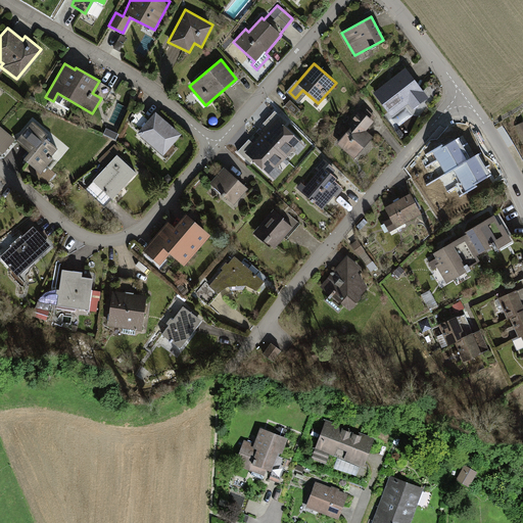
[(405,68),(373,93),(391,115),(407,103),(412,109),(427,97),(405,68)]
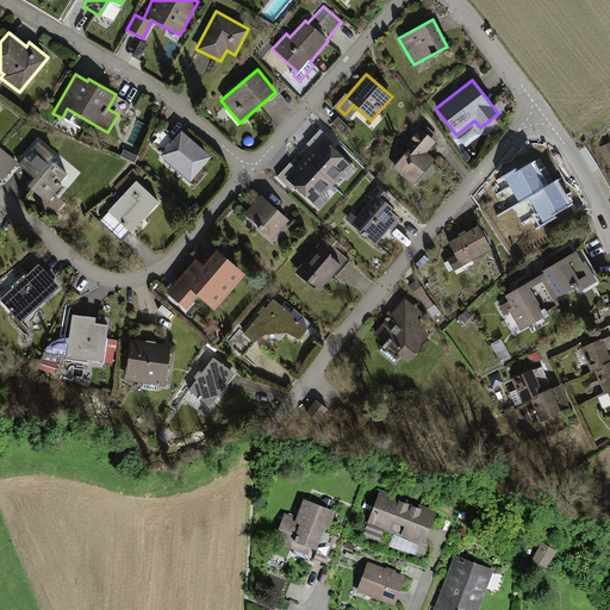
[(160,125),(150,143),(162,153),(159,156),(195,186),(206,173),(199,167),(209,155),(179,130),(174,136),(160,125)]
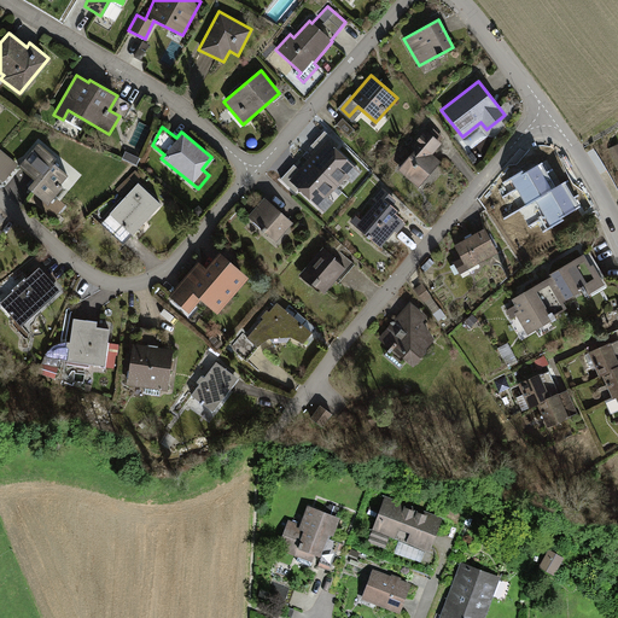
[(413,149),(396,169),(418,187),(439,161),(431,153),(439,143),(424,129),(409,146),(413,149)]
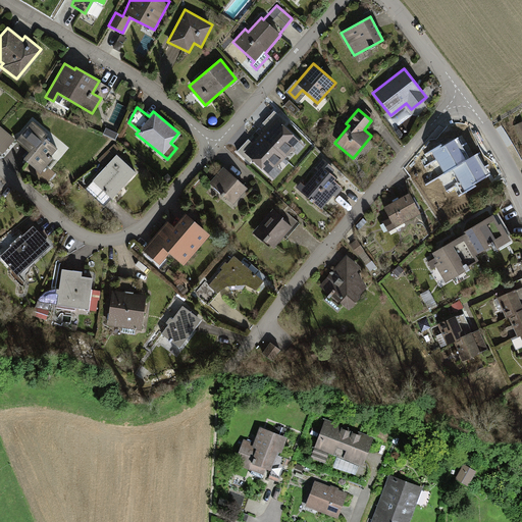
[(267,128),(260,136),(296,168),(314,148),(274,111),(263,124),(267,128)]
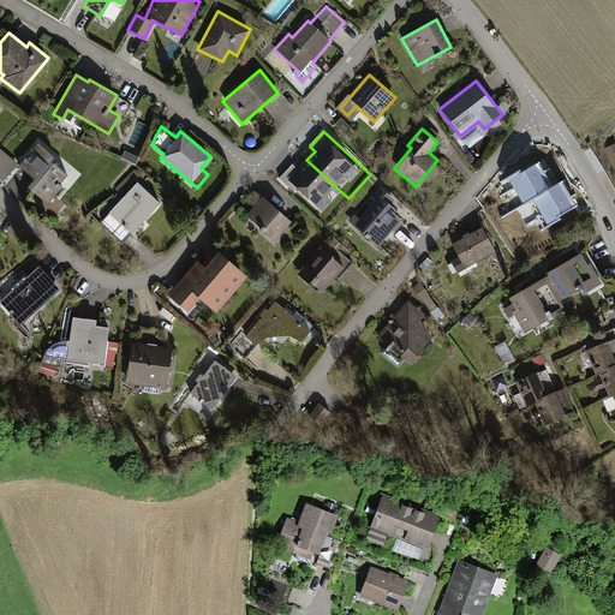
[(35,142),(17,165),(34,179),(27,187),(46,203),(60,186),(57,184),(65,173),(49,161),(53,156),(35,142)]
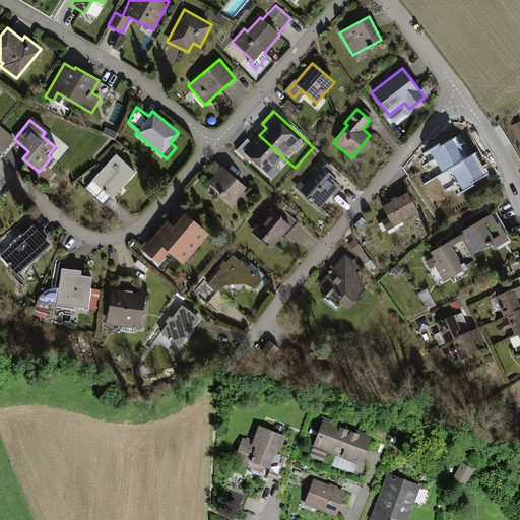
[(519,124),(519,122),(510,125),(519,147),(519,146),(519,124)]
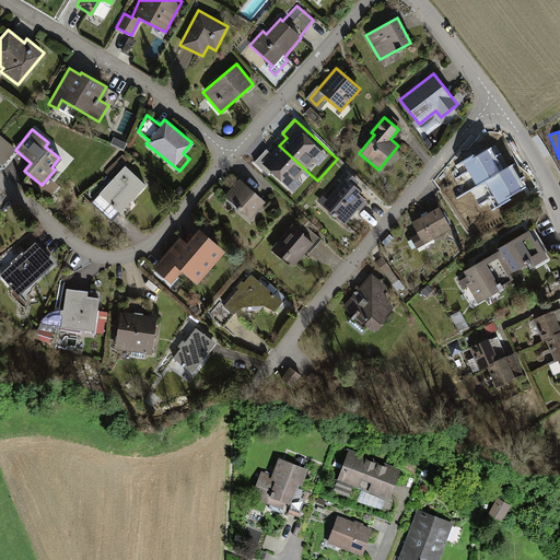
[(477,156),(475,154),(463,162),(469,172),(461,177),(478,205),(487,199),(493,210),(526,189),(498,144),(477,156)]
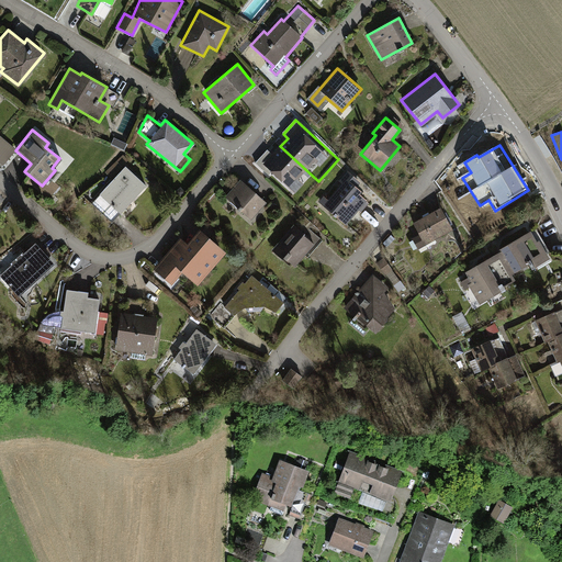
[(298,204),(318,181),(280,146),(272,155),(268,152),(255,166),(298,204)]
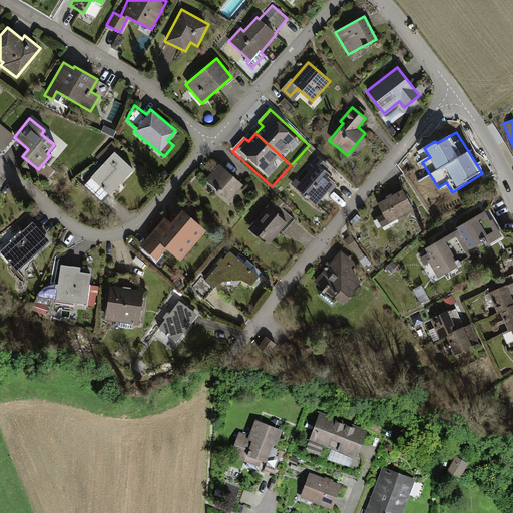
[(133,167),(114,151),(84,184),(102,201),(133,167)]
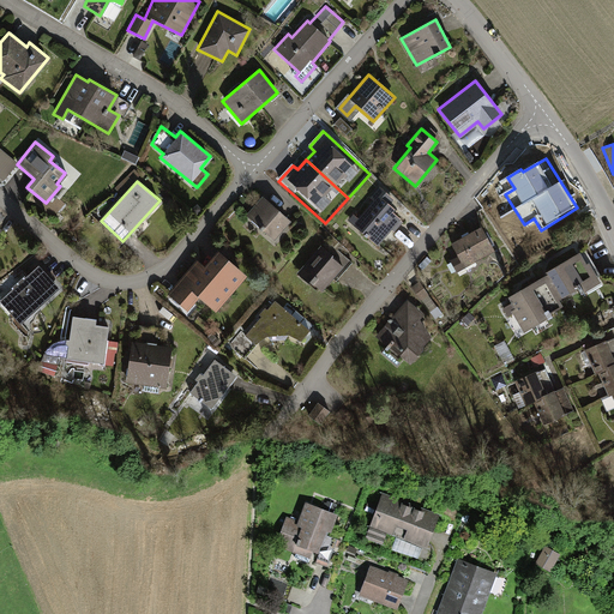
[(353,215),(348,221),(378,245),(389,230),(389,232),(399,218),(391,212),(395,209),(389,204),(393,198),(377,186),(371,193),(372,194),(369,198),(372,199),(356,218),(353,215)]
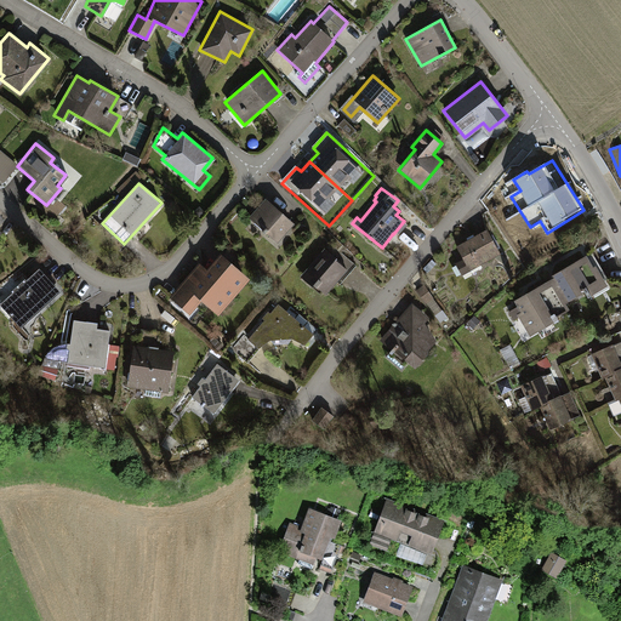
[(265,198),(248,217),(277,243),(294,223),(265,198)]
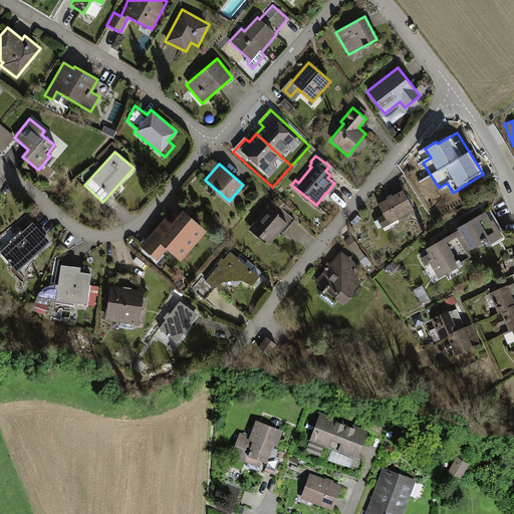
[(402,190),(377,203),(383,215),(376,218),(381,228),(414,211),(402,190)]
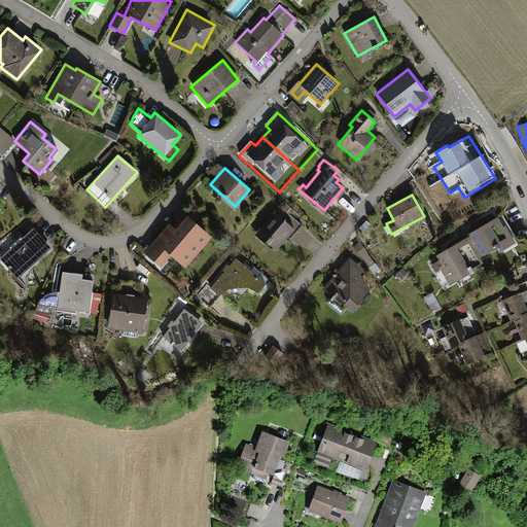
[(285,239),(288,241),(302,223),(289,214),(284,219),(274,211),(254,235),(275,251),(285,239)]
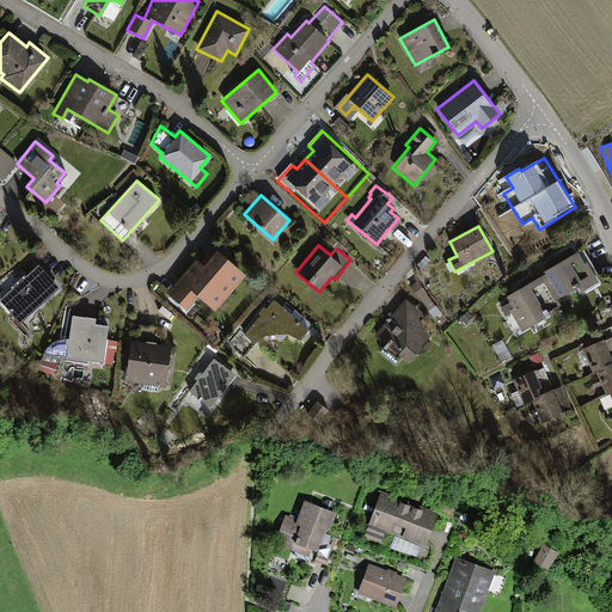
[(195,258),(167,293),(185,308),(197,295),(215,310),(244,274),(215,249),(202,264),(195,258)]
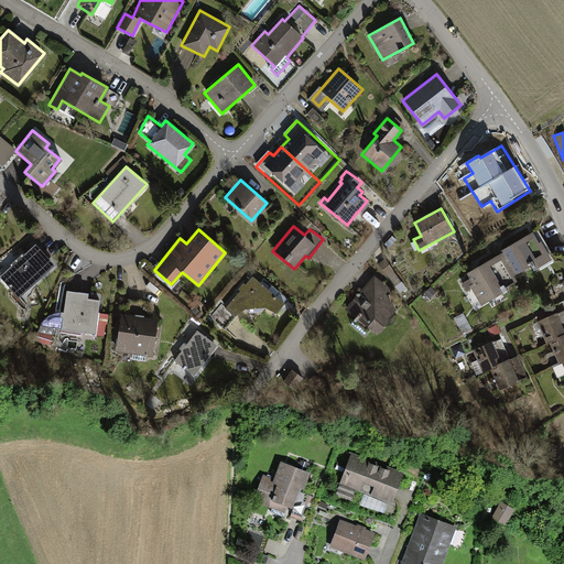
[(498,251),(499,252),(501,251),(516,273),(530,264),(532,270),(550,259),(543,249),(544,249),(540,241),(538,242),(530,231),(498,251)]
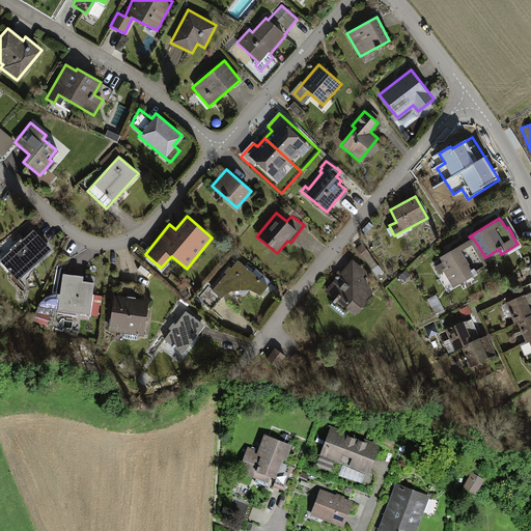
[(53,249),(34,229),(1,259),(20,279),(53,249)]
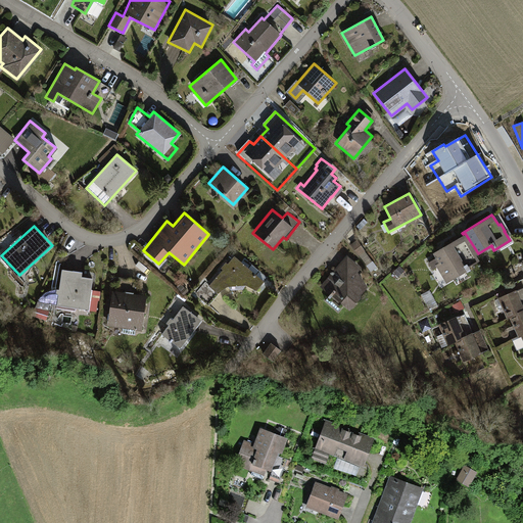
[(463,234),(431,253),(434,258),(427,263),(431,270),(435,268),(445,283),(469,268),(468,266),(478,259),(475,254),(478,253),(465,233),(463,234)]
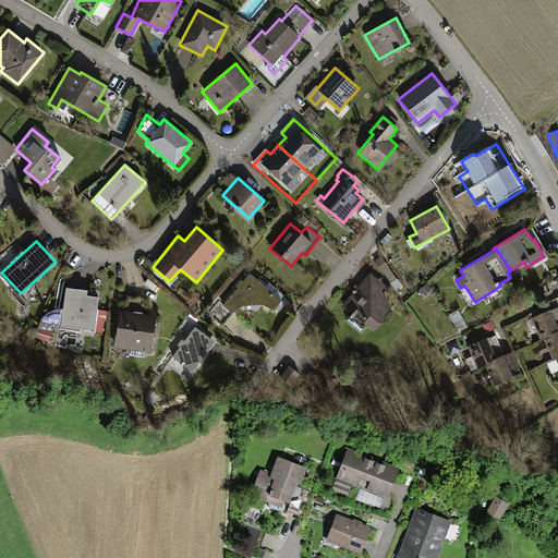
[(372,330),(390,304),(381,290),(385,284),(366,271),(341,307),(372,330)]
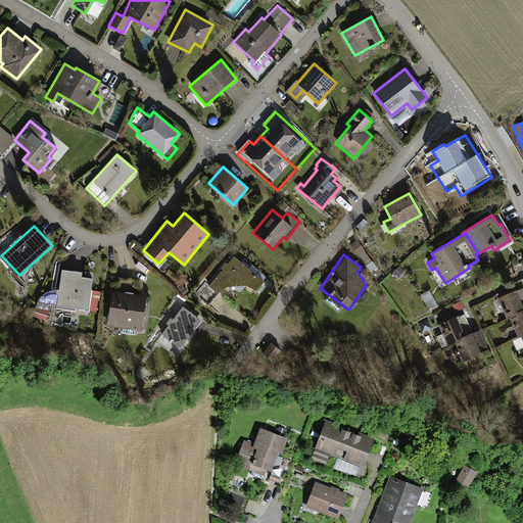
[(244,284),(256,289),(263,281),(233,256),(209,285),(205,281),(195,293),(208,303),(217,294),(228,286),(244,284)]
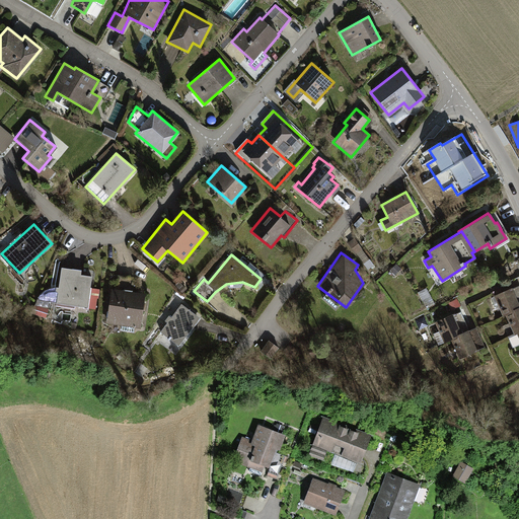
[(83,270),(63,268),(59,302),(89,306),(92,276),(82,275),(83,270)]
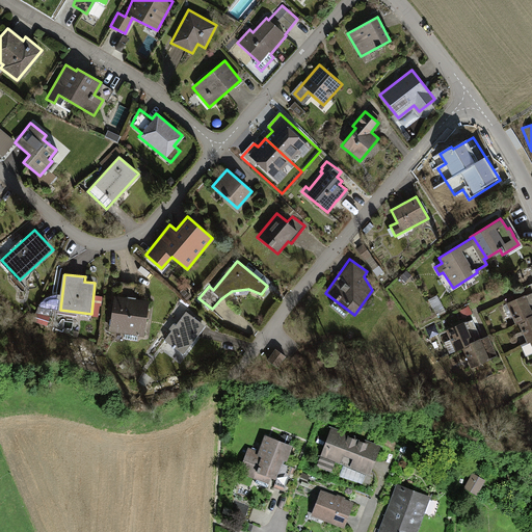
[(531,291),(506,302),(515,323),(519,321),(527,318),(526,316),(531,313),(531,291)]
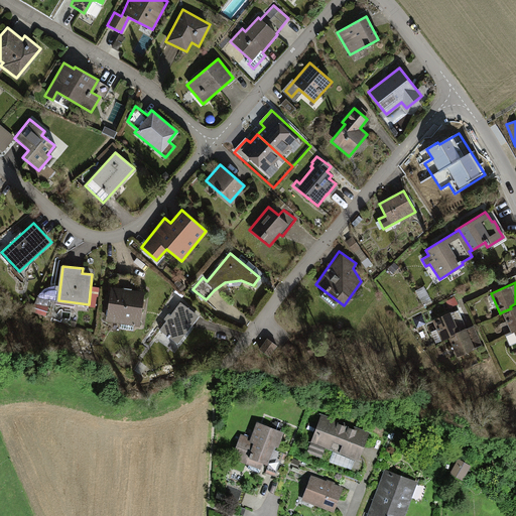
[(143,291),(110,287),(106,319),(139,324),(143,291)]
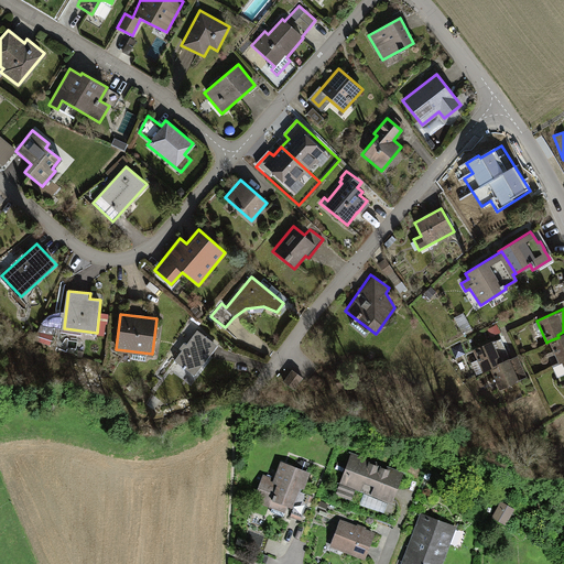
[(215,345),(196,331),(174,360),(193,375),(215,345)]
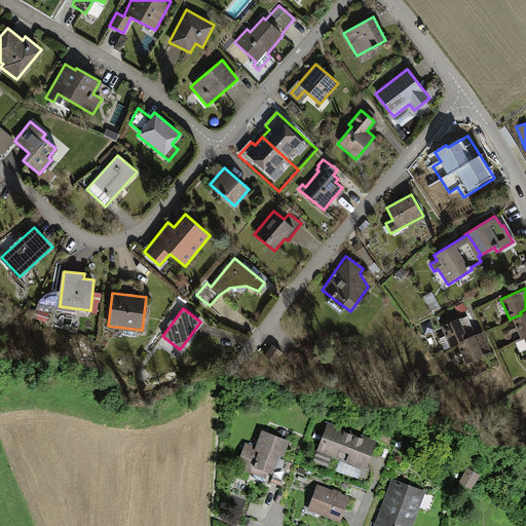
[(525,309),(520,312),(521,314),(513,317),(521,338),(524,337),(525,335),(525,309)]
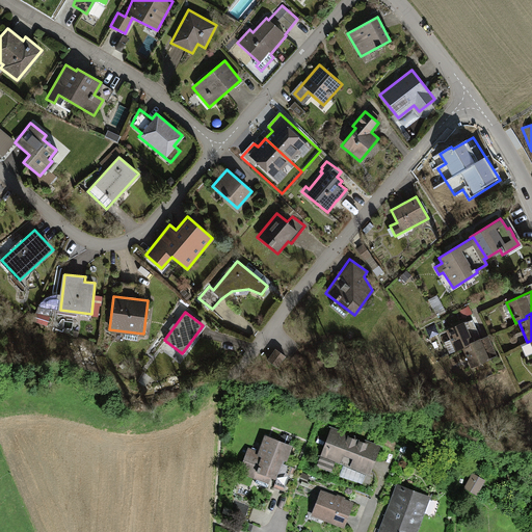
[(463,322),(445,329),(449,339),(443,341),(447,353),(454,350),(461,347),(469,344),(468,343),(471,341),(463,322)]
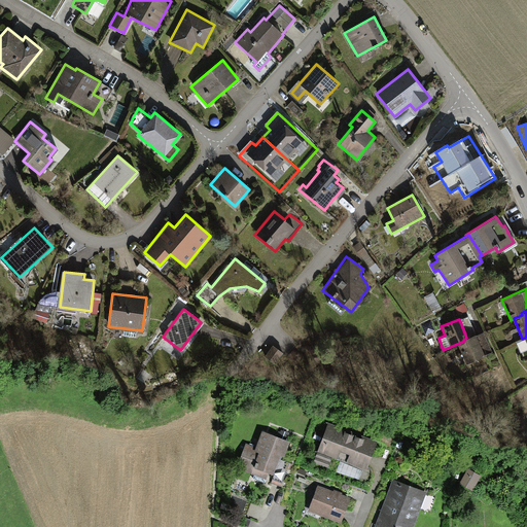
[(482,331),(466,338),(463,340),(464,341),(457,344),(464,363),(491,352),(482,331)]
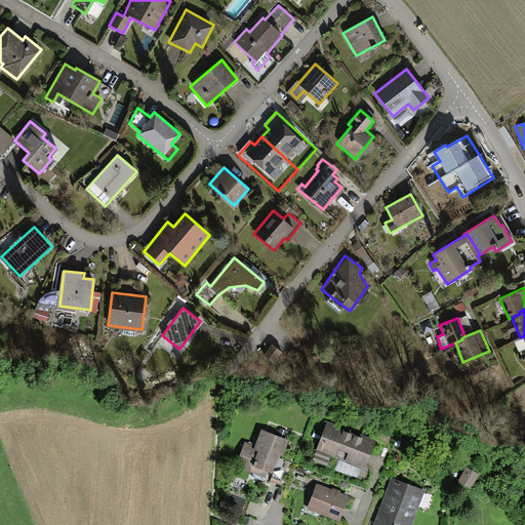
[(524,334),(523,336),(524,337),(516,340),(519,351),(524,348),(524,334)]
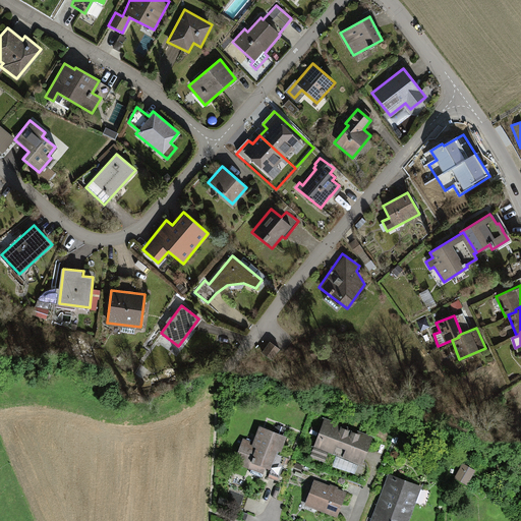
[(282,350),(271,343),(263,353),(274,361),(282,350)]
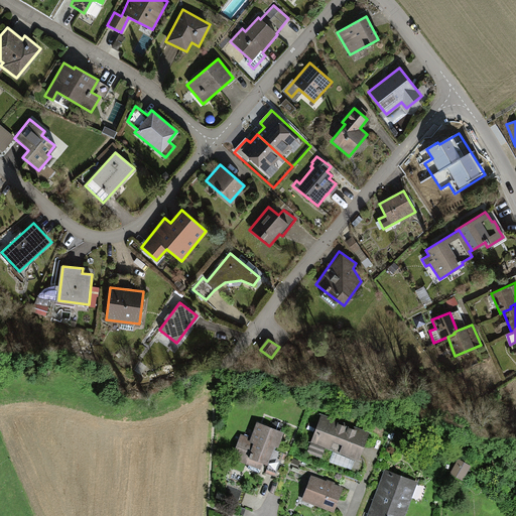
[(358,461),(369,431),(319,413),(305,452),(321,458),(325,448),(358,461)]
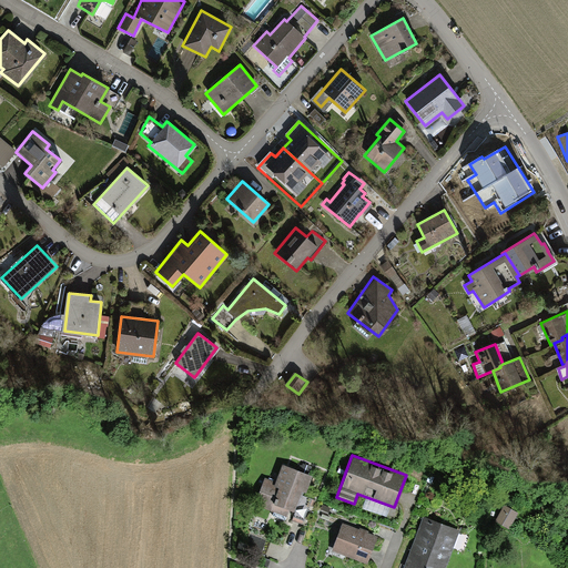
[(274,483),(264,478),(254,506),(292,518),(291,520),(304,525),(313,499),(301,495),(302,490),(305,492),(312,475),(281,465),(274,483)]
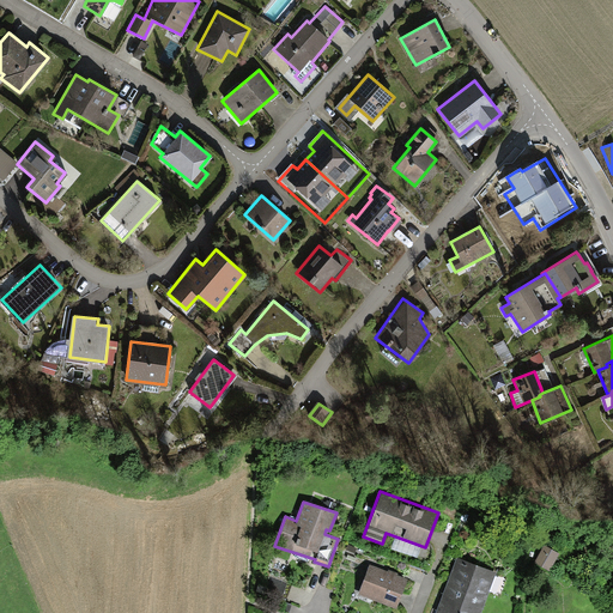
[(554,572),(559,551),(542,547),(538,569),(554,572)]
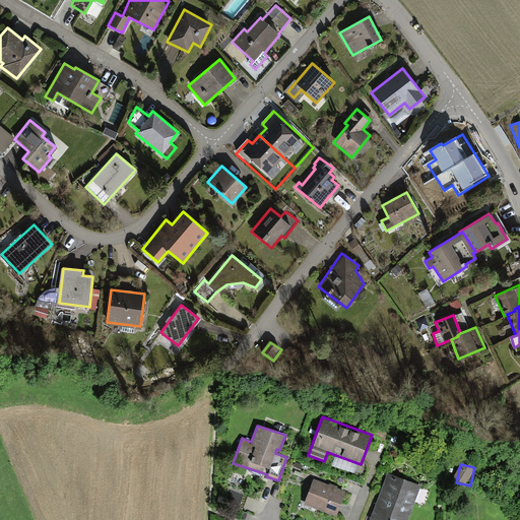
[(406,519),(420,485),(388,473),(369,519),(406,519)]
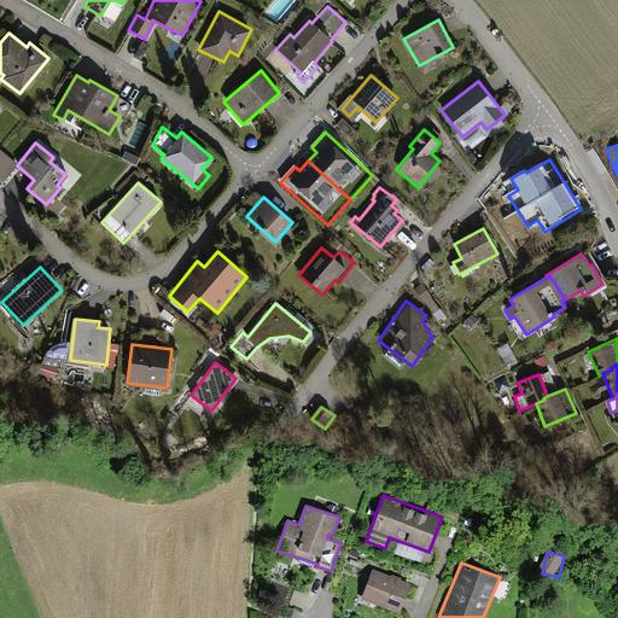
[(410,584),(372,569),(360,599),(398,614),(410,584)]
